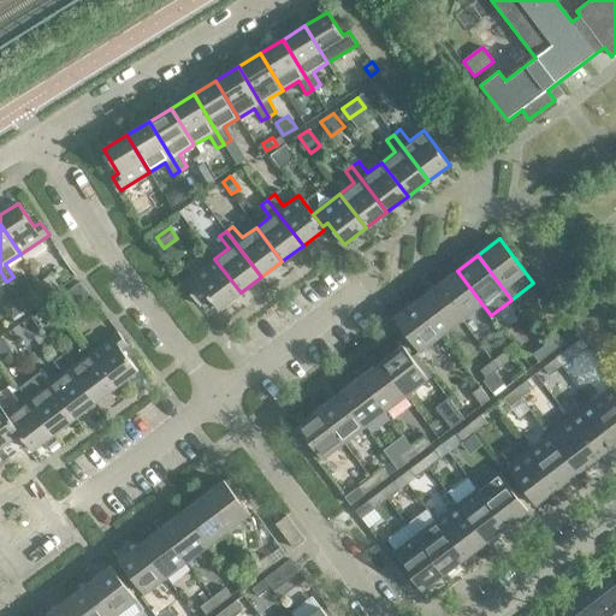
[(241,292),(214,259),(182,283),(200,306),(211,298),(219,309),(241,292)]
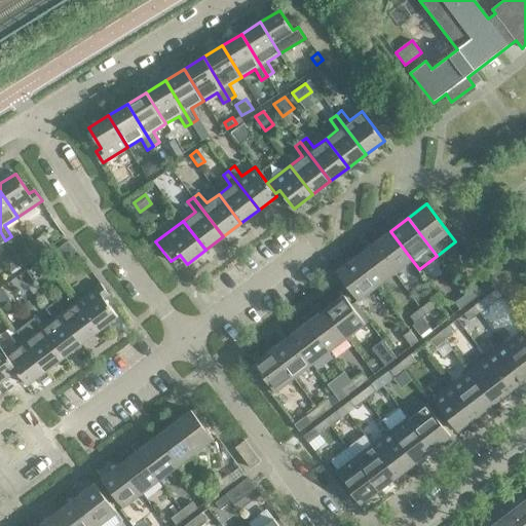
[(45,231),(36,238),(42,249),(52,241),(45,231)]
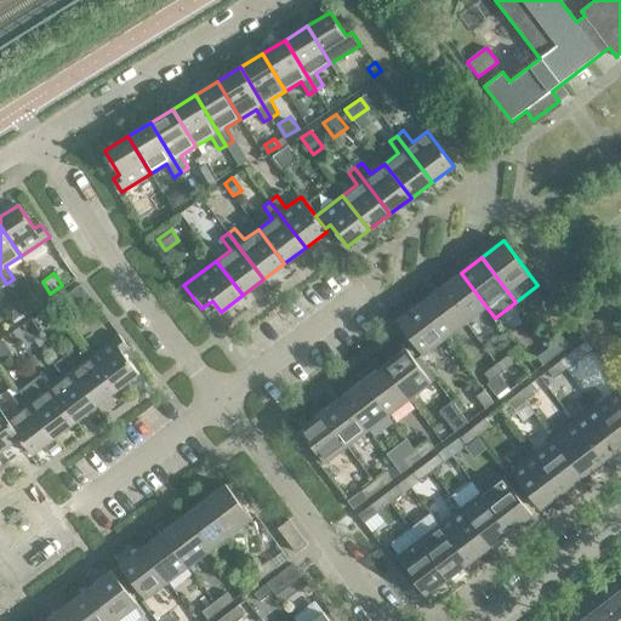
[(486,307),(461,273),(440,289),(466,323),(486,307)]
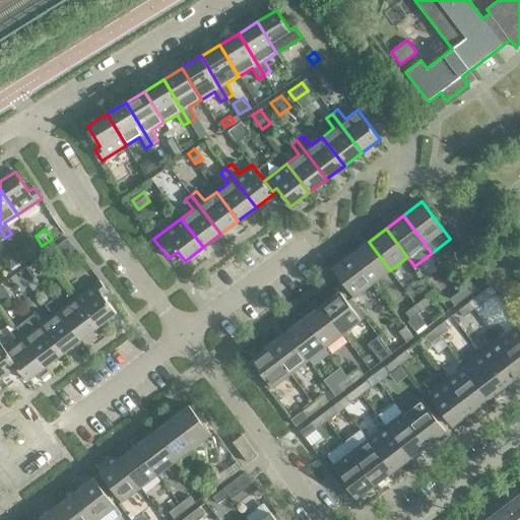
[(390,270),(369,242),(351,255),(373,283),(390,270)]
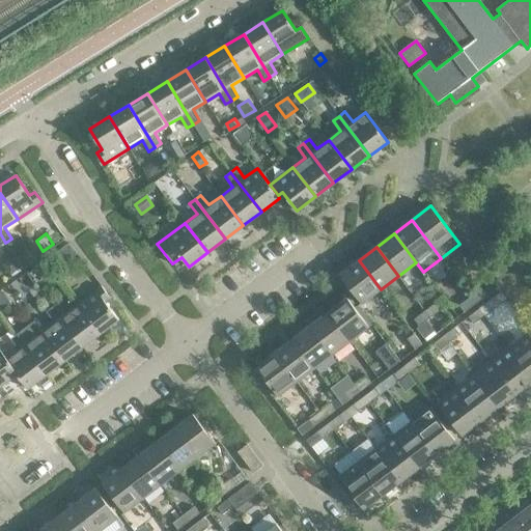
[(7,260),(6,267),(10,274),(22,266),(14,255),(7,260)]
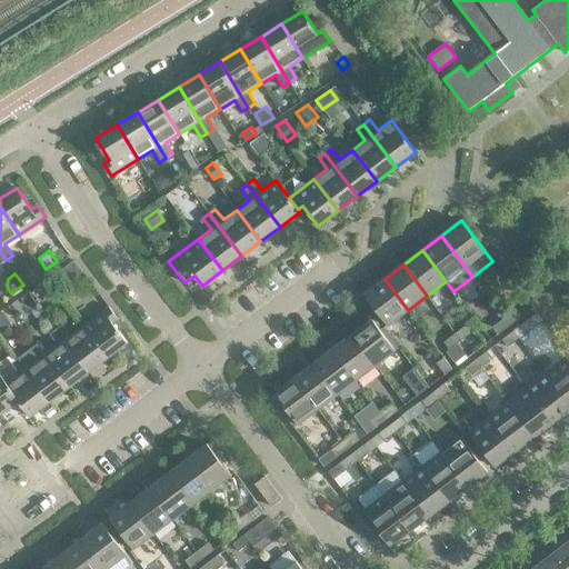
[(408,310),(385,279),(365,293),(388,326),(408,310)]
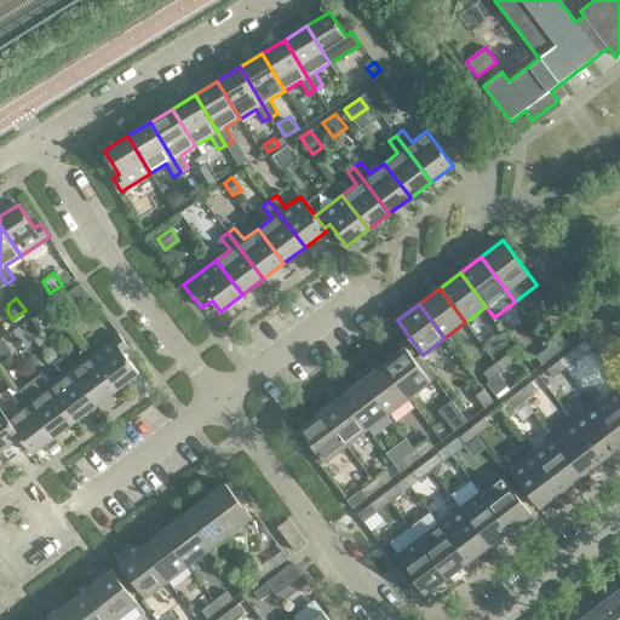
[(128,346),(119,334),(91,355),(118,390),(139,373),(122,351),(128,346)]
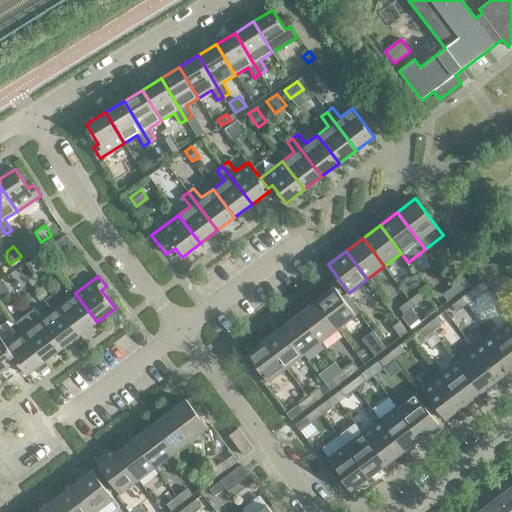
[(464,278),(453,286),(458,293),(469,285),(464,278)]
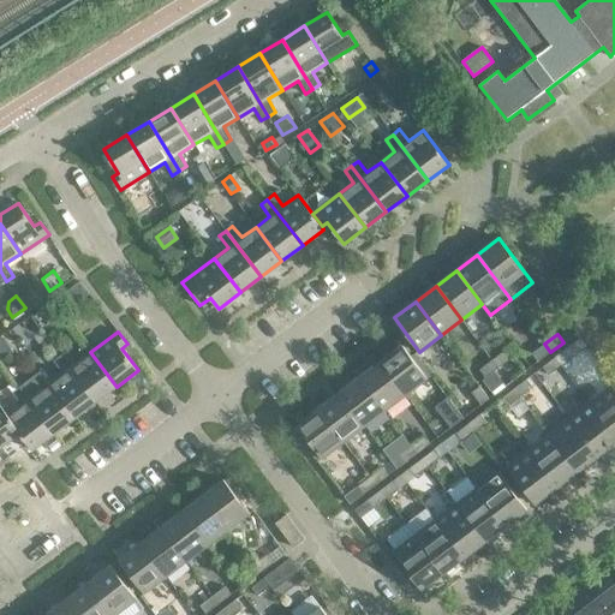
[(550,352),(544,344),(532,353),(538,362),(550,352)]
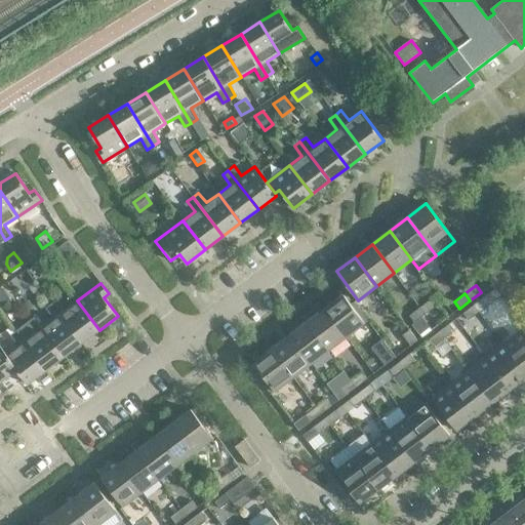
[(365,323),(344,294),(325,309),(347,337),(365,323)]
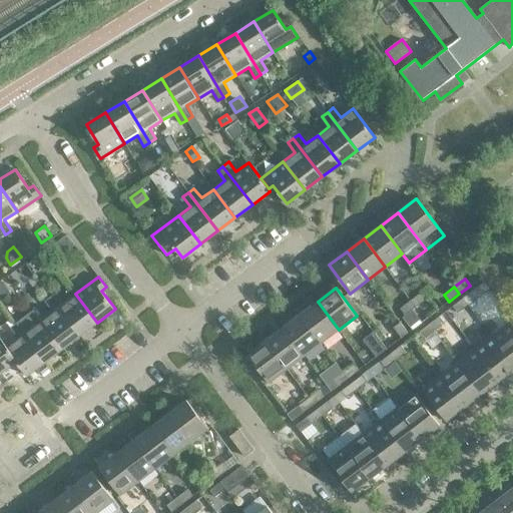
[(479,297),(474,290),(463,298),(468,305),(479,297)]
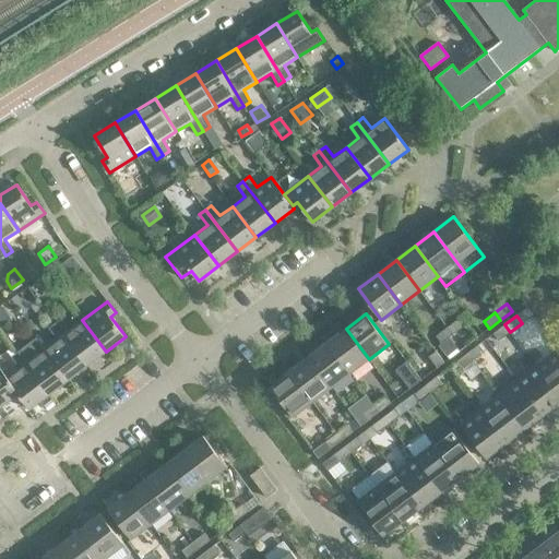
[(61,319),(55,323),(86,366),(106,352),(82,320),(69,330),(61,319)]
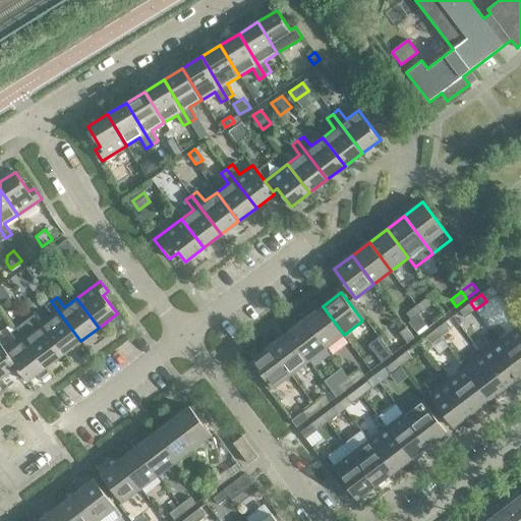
[(427,297),(416,305),(421,311),(432,303),(427,297)]
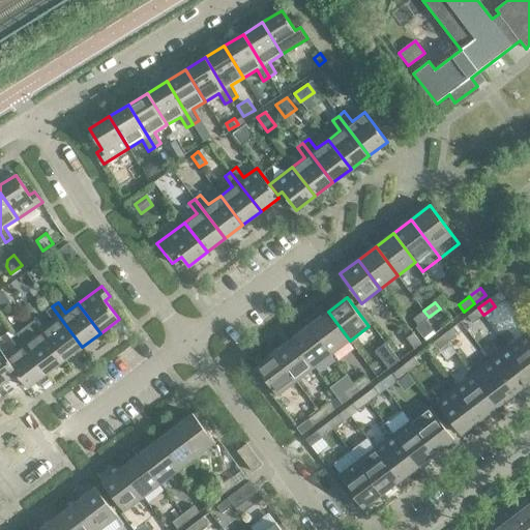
[(82,347),(52,306),(47,312),(54,321),(41,330),(64,360),(82,347)]
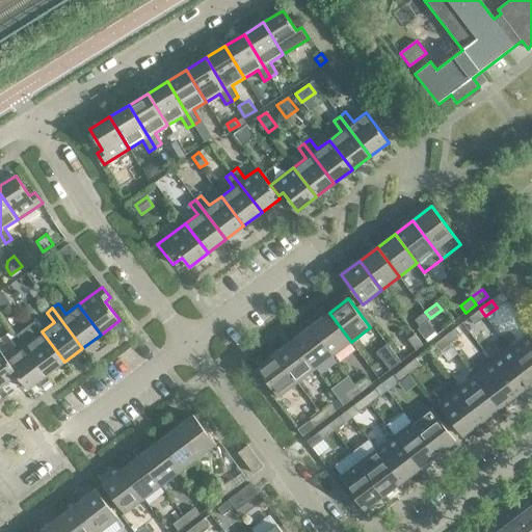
[(485,316),(480,309),(470,317),(475,324),(485,316)]
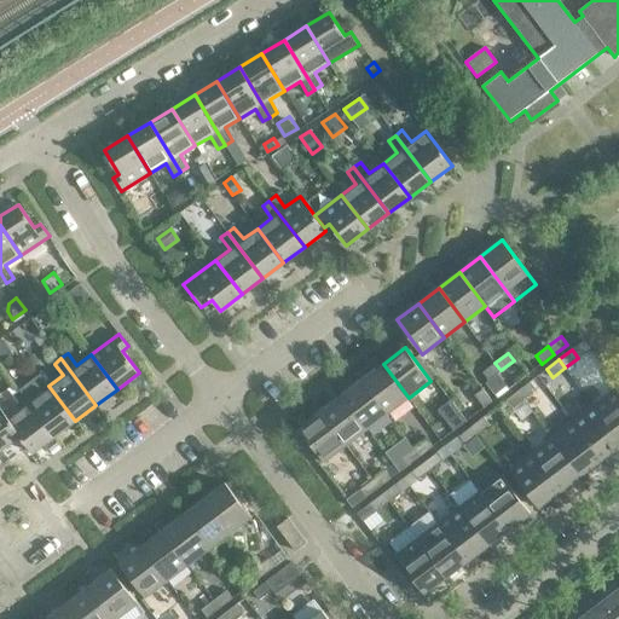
[(501,370),(495,363),(482,371),(489,380),(501,370)]
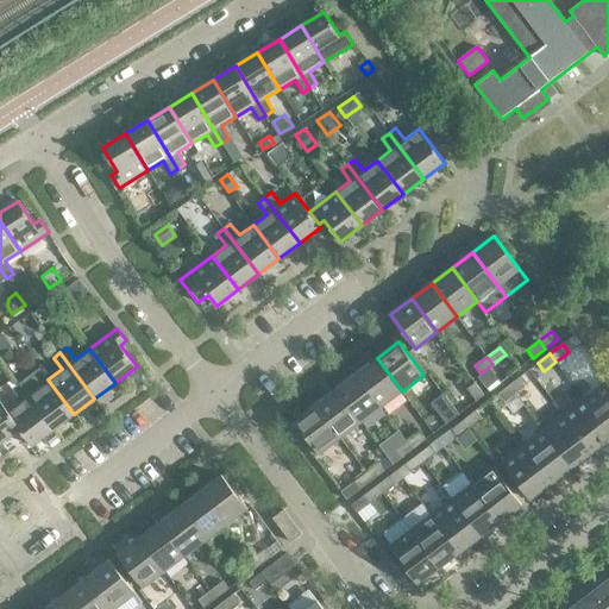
[(402,391),(377,358),(356,374),(381,407),(402,391)]
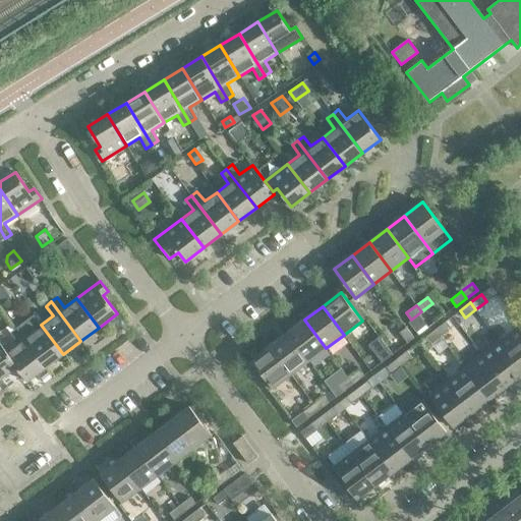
[(34,314),(21,324),(16,328),(46,367),(63,354),(41,325),(34,314)]
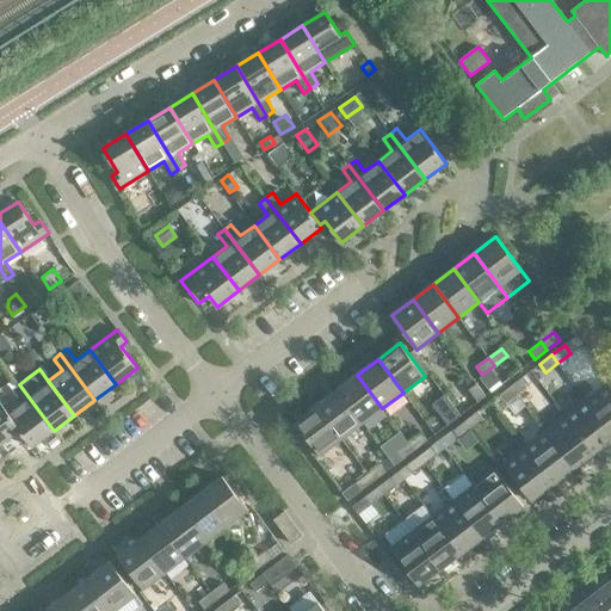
[(382,408),(357,375),(337,390),(362,424),(382,408)]
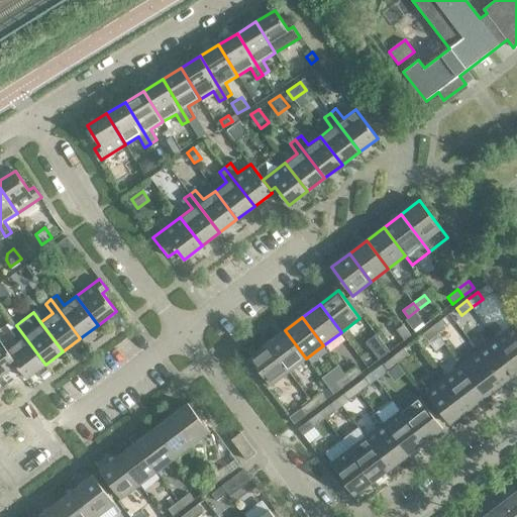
[(447,325),(442,318),(432,326),(437,333),(447,325)]
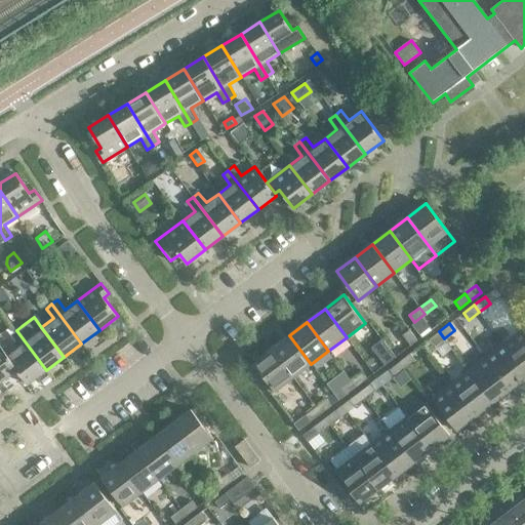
[(0,335),(0,346),(17,369),(29,384),(46,370),(16,330),(12,326),(0,335)]
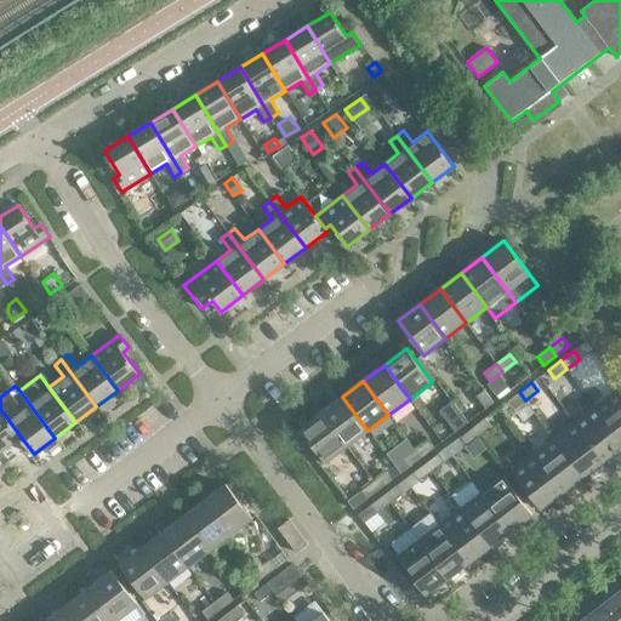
[(494,403),(484,389),(476,396),(485,409),(494,403)]
